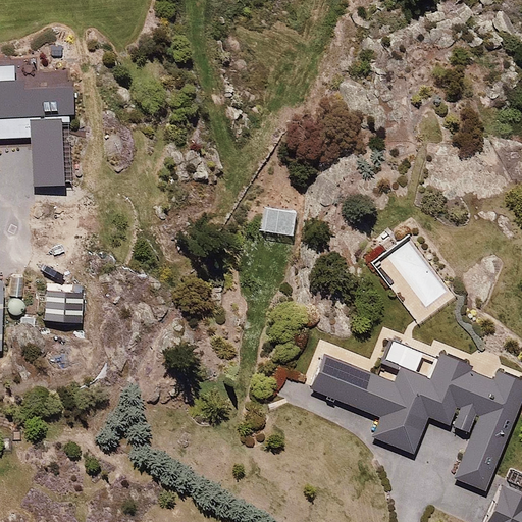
[(0,140),(30,139),(32,187),(63,186),(60,115),(70,115),(69,85),(18,87),(18,80),(15,80),(14,66),(0,65),(0,140)]
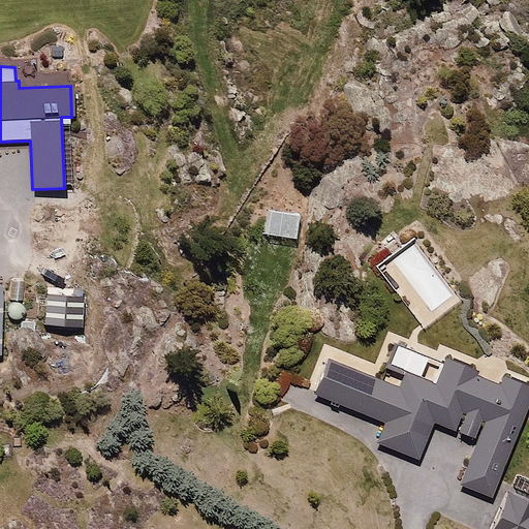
[(301,214),(268,209),(263,234),(297,239),(301,214)]
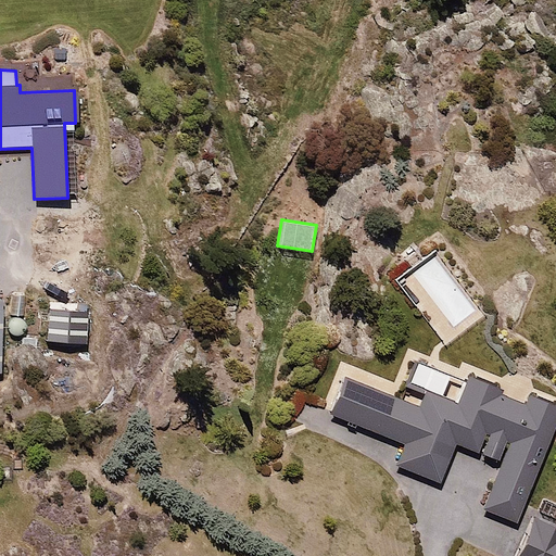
[(88,306),(46,305),(46,343),(87,343),(88,306)]
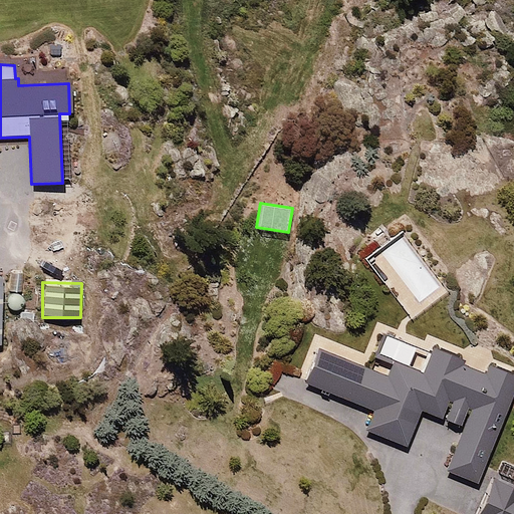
[(410,444),(421,412),(464,426),(448,472),(485,485),(513,398),(513,372),(489,364),(487,373),(458,363),(460,357),(435,348),(426,372),(388,359),(383,373),(316,350),(305,384),(374,409),(367,430),(410,444)]
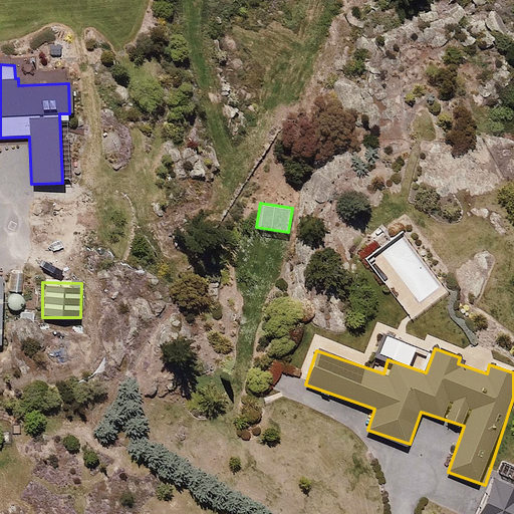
[(509,513),(513,502),(513,486),(490,477),(475,513),(509,513)]
